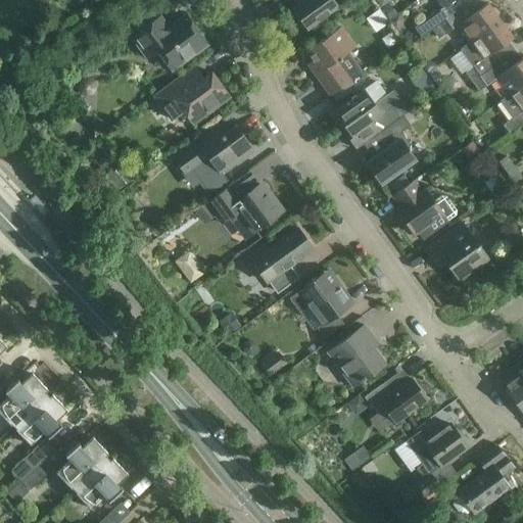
[(292,8),(306,30),(337,7),(332,0),(300,0),(302,1),(292,8)]
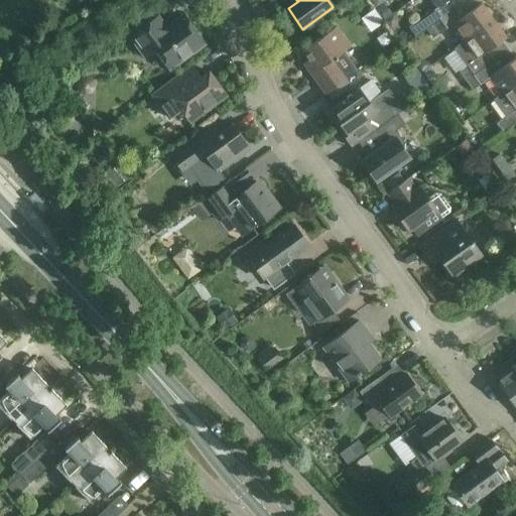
[(463,42),(493,20),(481,3),(450,25),(463,42)]
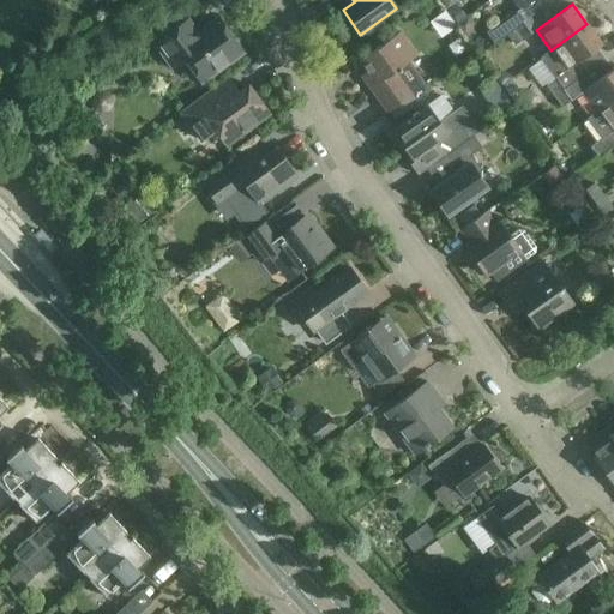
[(423,10),(419,5),(403,17),(407,22),(423,10)]
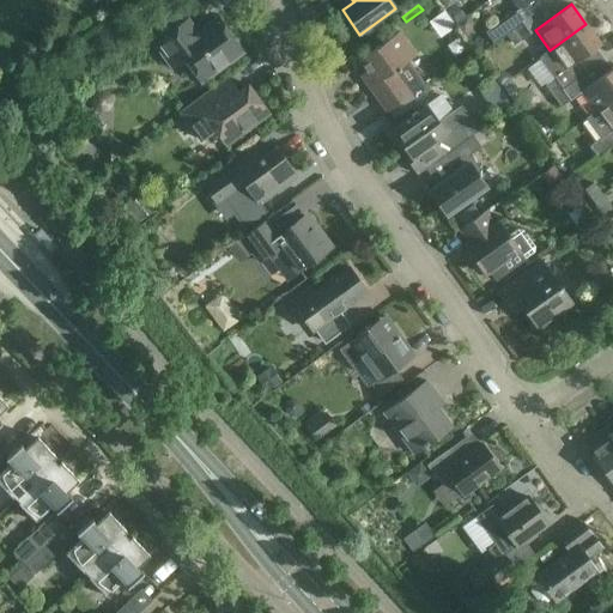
[(459,23),(466,18),(455,5),(448,10),(459,23)]
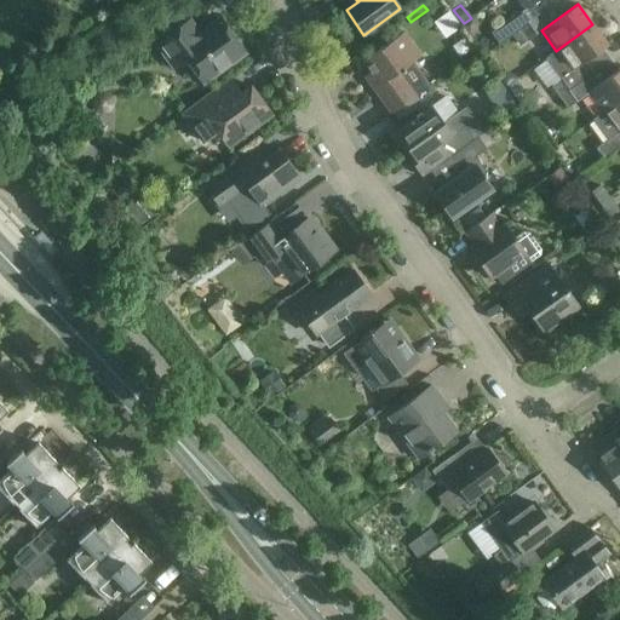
[(512,35),(528,24),(520,12),(491,33),(499,45),(512,36),(512,35)]
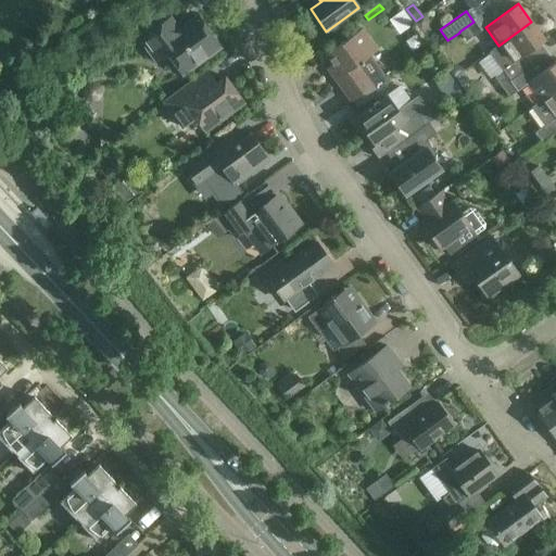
[(181,74),(218,47),(198,17),(178,32),(169,20),(141,39),(158,62),(168,54),(181,74)]
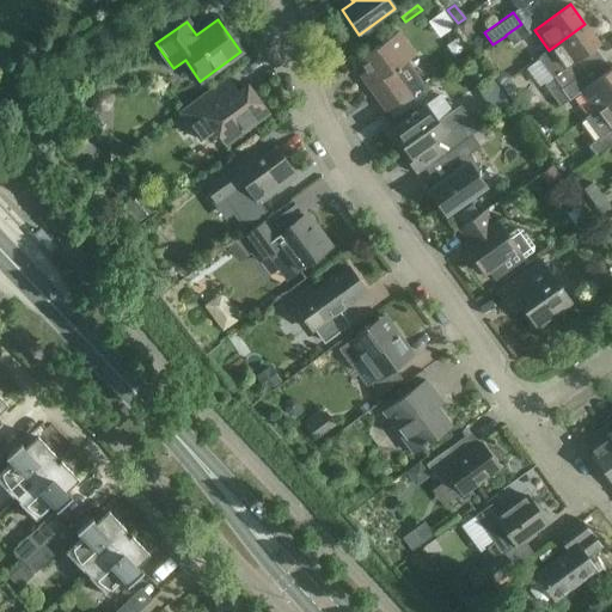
[(530,35),(521,24),(513,30),(521,42),(530,35)]
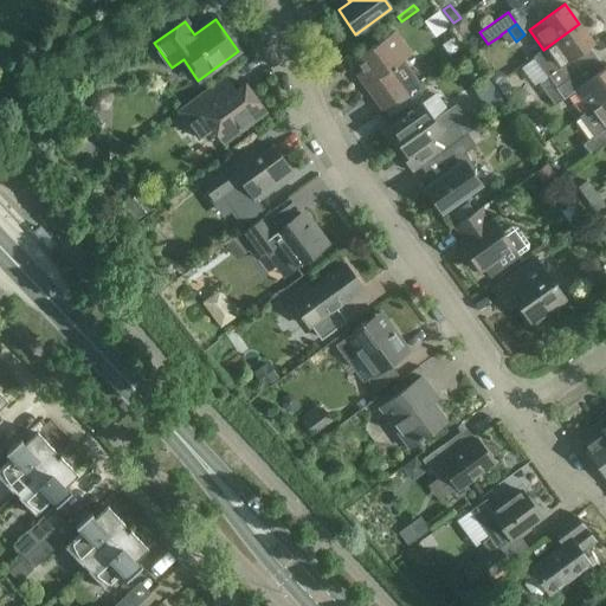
[(566,65),(594,44),(579,24),(543,50),(533,58),(547,77),(537,84),(546,95),(573,75),(566,65)]
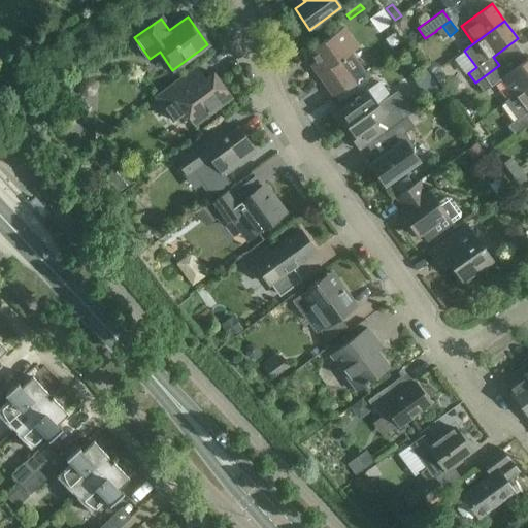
[(442,40),(450,36),(442,26),(436,30),(436,31),(442,40)]
